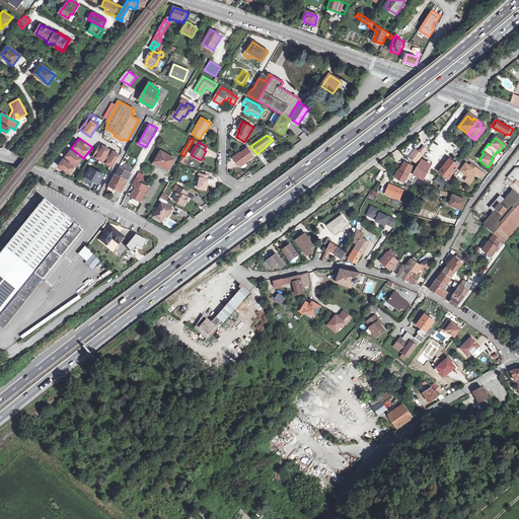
[(105,162),(110,147),(98,143),(93,157),(105,162)]
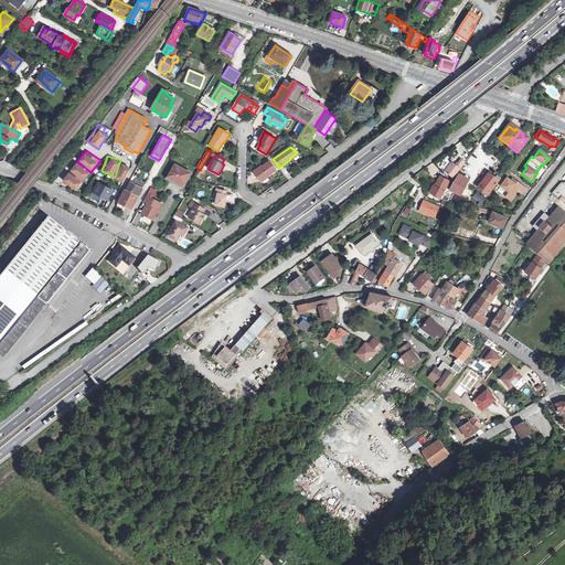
[(452,179),(464,163),(460,160),(456,167),(451,163),(445,172),(452,179)]
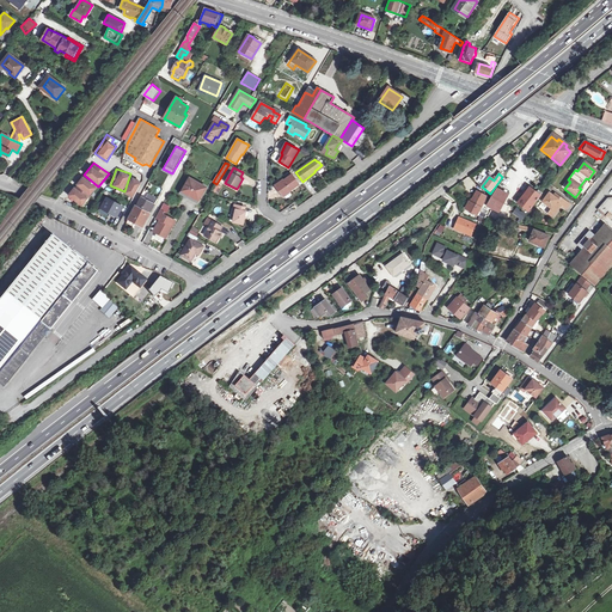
[(292,175),(276,185),(283,195),(299,184),(292,175)]
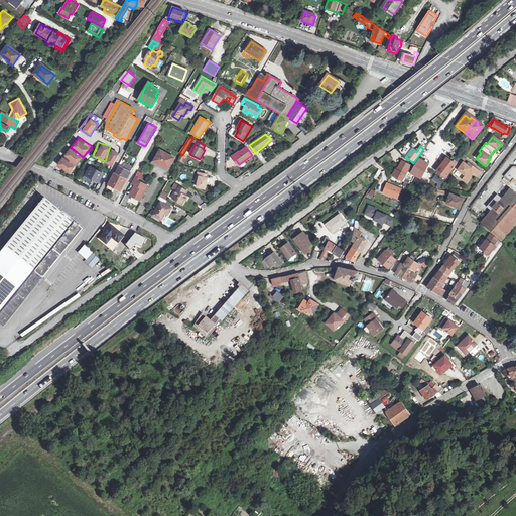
[(56,164),(69,174),(83,158),(71,148),(56,164)]
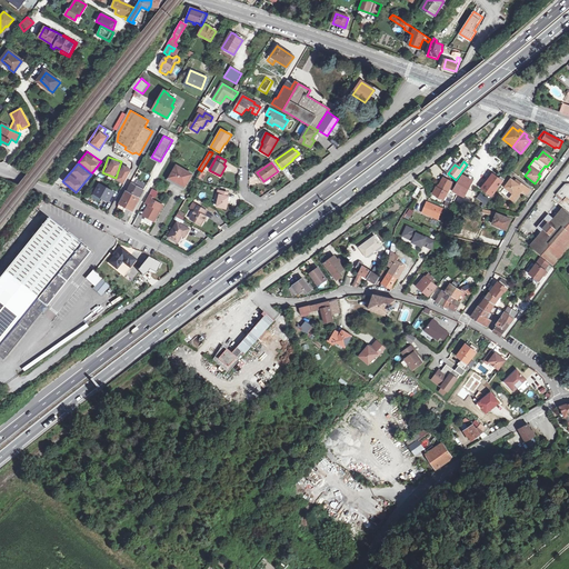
[(116,179),(125,183),(132,169),(123,165),(116,179)]
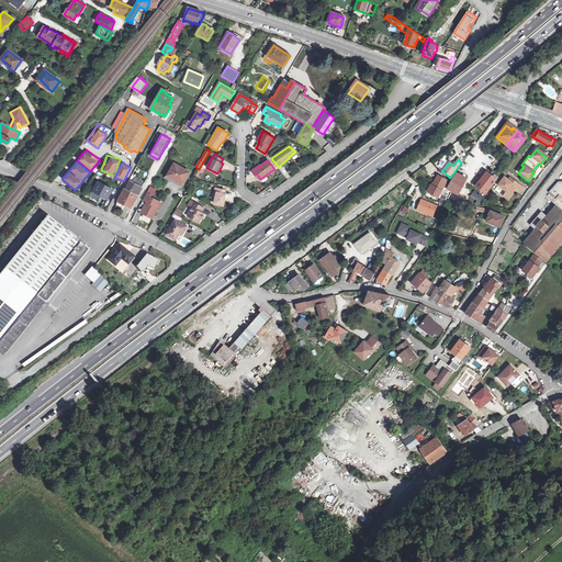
[(175,163),(167,175),(183,183),(190,172),(175,163)]
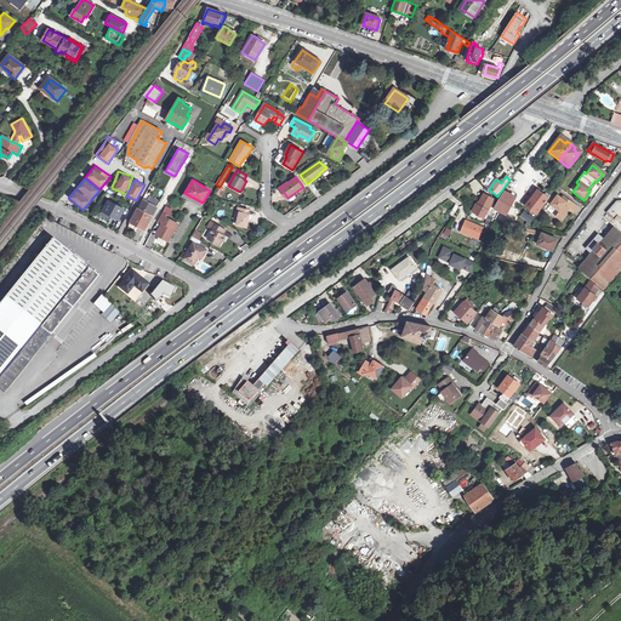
[(547,199),(542,195),(537,191),(525,206),(535,215),(547,199)]
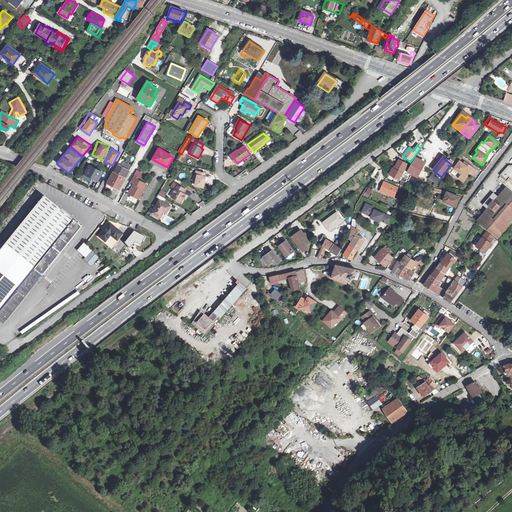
[(414,160),(410,164),(421,169),(424,163),(414,158),(414,159),(414,160)]
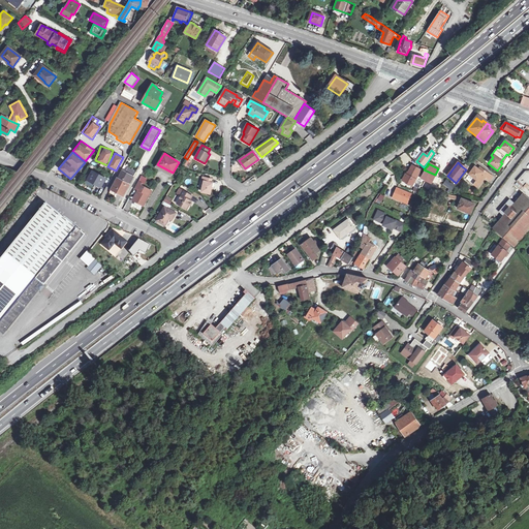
[(401,181),(412,187),(413,186),(418,177),(422,170),(411,165),(409,169),(407,174),(407,173),(406,175),(405,175),(401,181)]
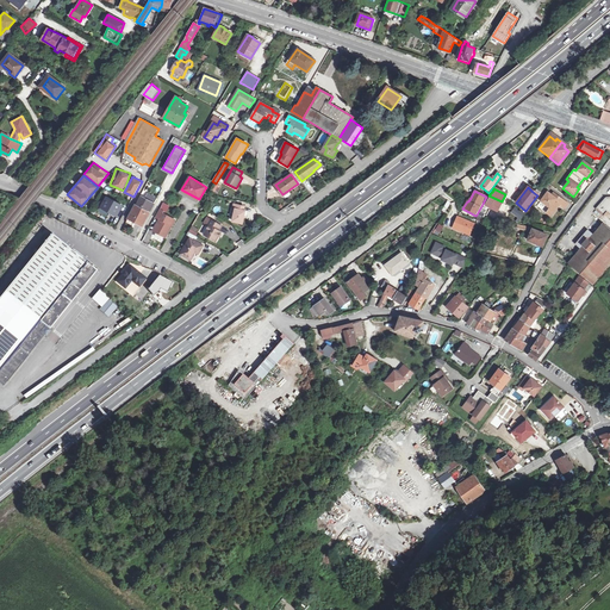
[(548,209),(547,210),(552,213),(553,211),(556,209),(554,206),(555,204),(558,206),(564,210),(567,205),(553,194),(551,197),(546,193),(540,201),(548,209)]
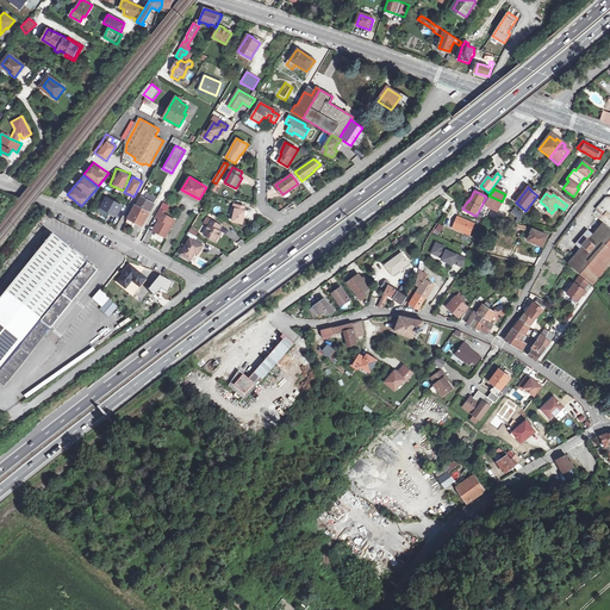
[(483,204),(477,215),(480,216),(481,213),(485,216),(490,207),(497,211),(502,201),(489,195),(485,205),(483,204)]
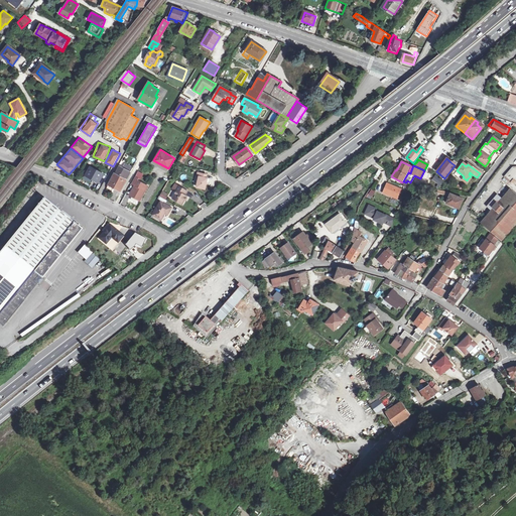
[(91,166),(87,174),(92,177),(91,178),(94,180),(94,178),(99,181),(104,173),(91,166)]
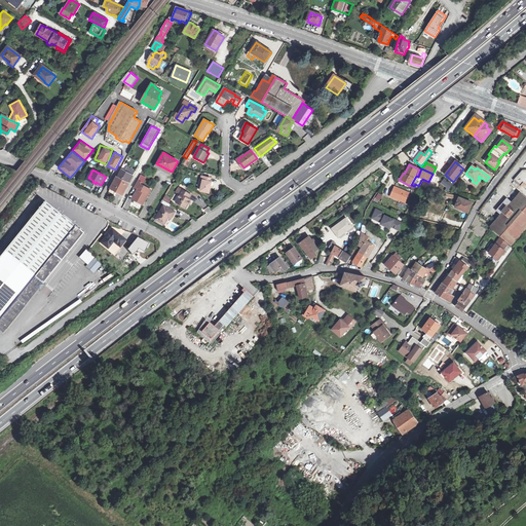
[(117,177),(111,188),(123,194),(134,176),(122,170),(118,178),(117,177)]
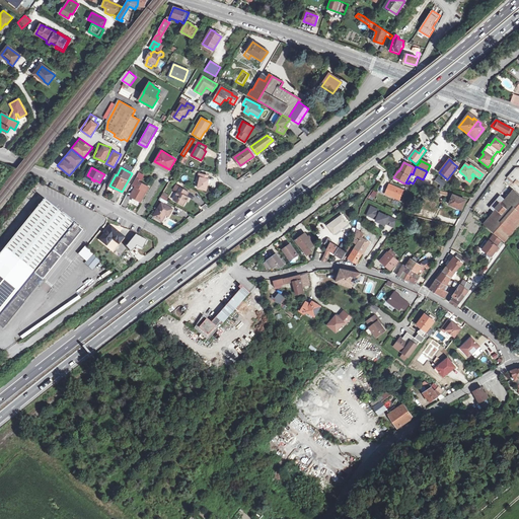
[(200,177),(198,189),(207,190),(209,179),(207,179),(208,175),(199,174),(199,177),(200,177)]
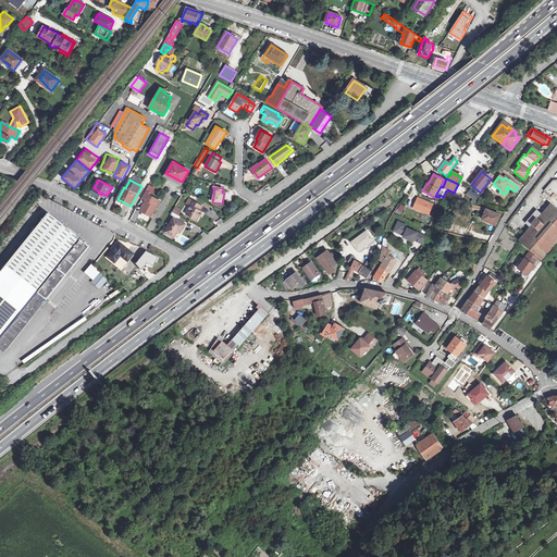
[(146,190),(143,197),(141,198),(146,200),(139,211),(150,217),(160,200),(149,195),(150,194),(146,190)]
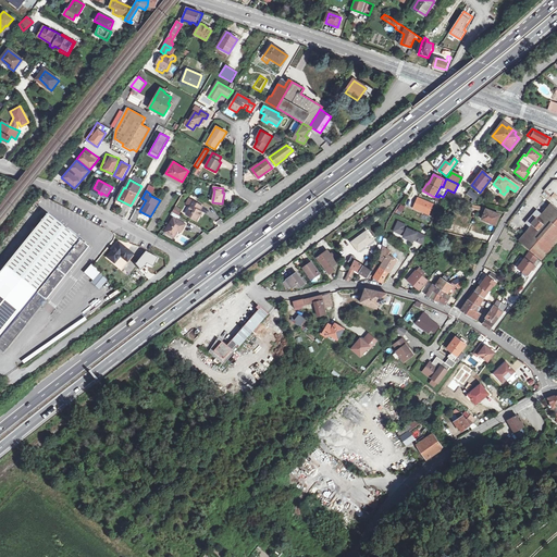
[(432,205),(417,199),(412,209),(428,215),(432,205)]
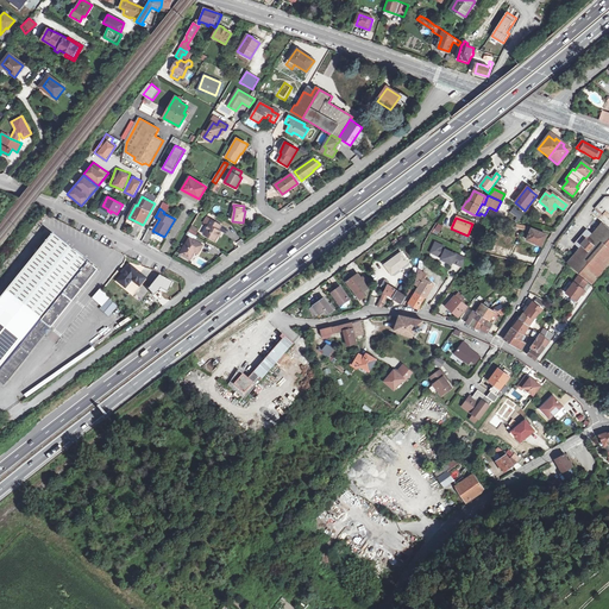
[(212,220),(208,225),(203,234),(215,240),(220,232),(218,231),(221,226),(212,220)]
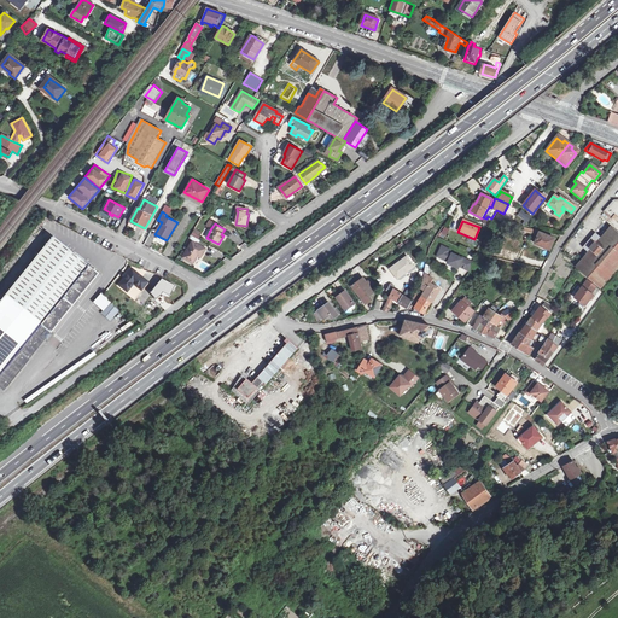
[(444,239),(449,229),(444,227),(438,235),(444,239)]
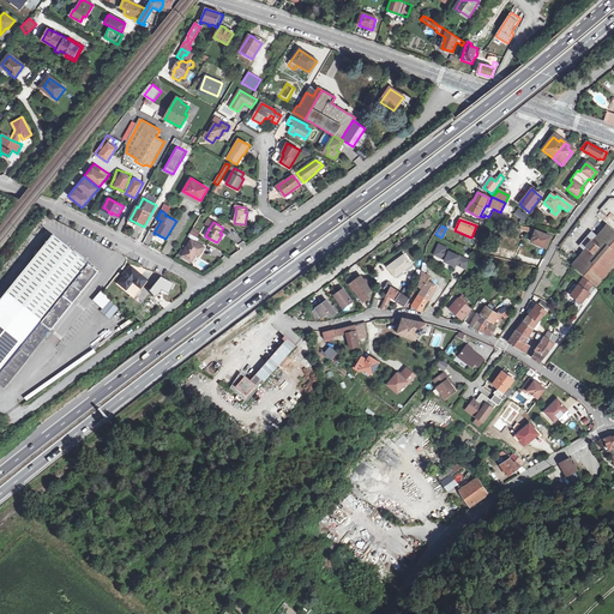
[(596,238),(584,252),(572,266),(597,286),(613,269),(613,270),(613,268),(613,232),(606,226),(596,238)]
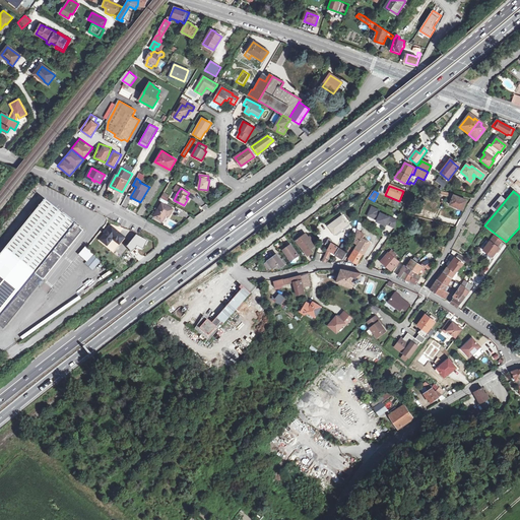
[(167,204),(171,195),(164,192),(159,200),(167,204)]
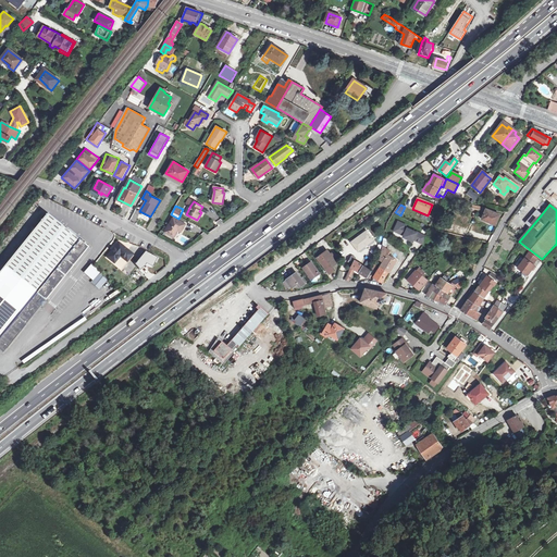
[(495,211),(491,210),(491,212),(485,210),(482,220),(495,225),(498,215),(494,213),(495,211)]
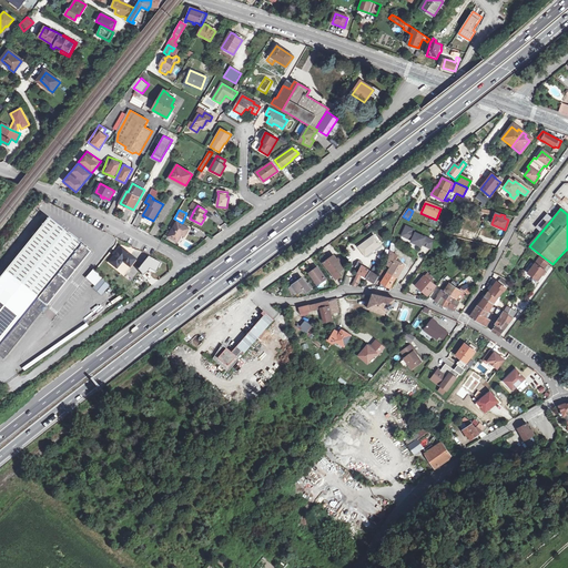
[(467,225),(469,227),(473,222),(462,215),(457,226),(464,230),(467,225)]
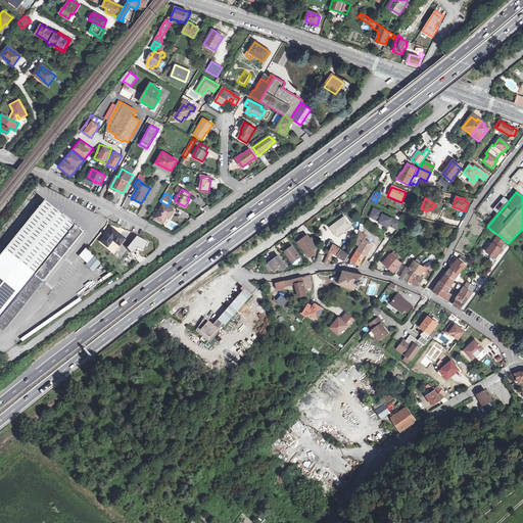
[(493,209),(497,215),(508,202),(503,198),(493,209)]
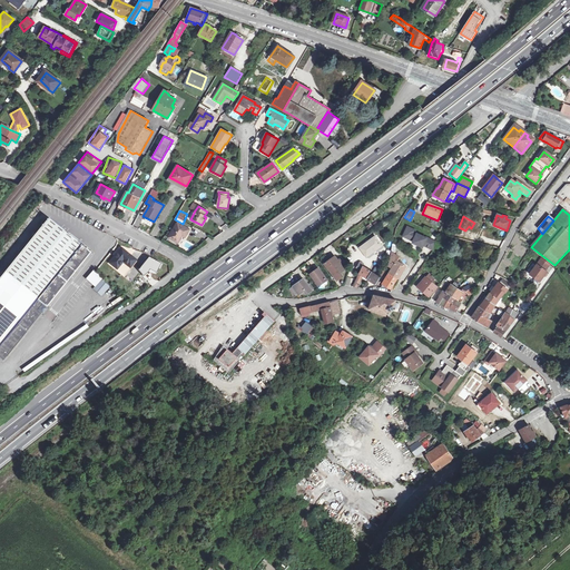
[(49,219),(5,275),(37,301),(47,308),(90,253),(49,219)]
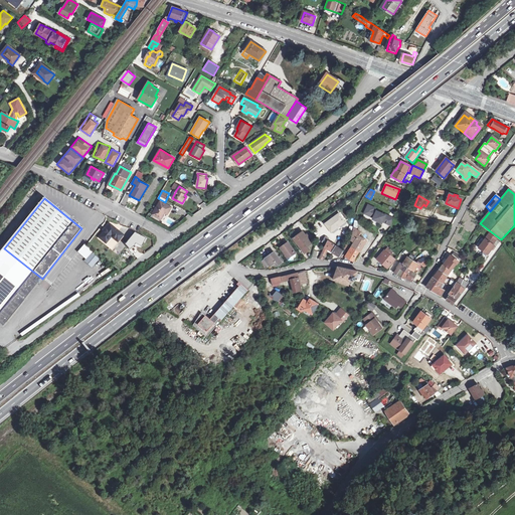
[(160,200),(152,214),(161,219),(165,212),(167,214),(171,207),(160,200)]
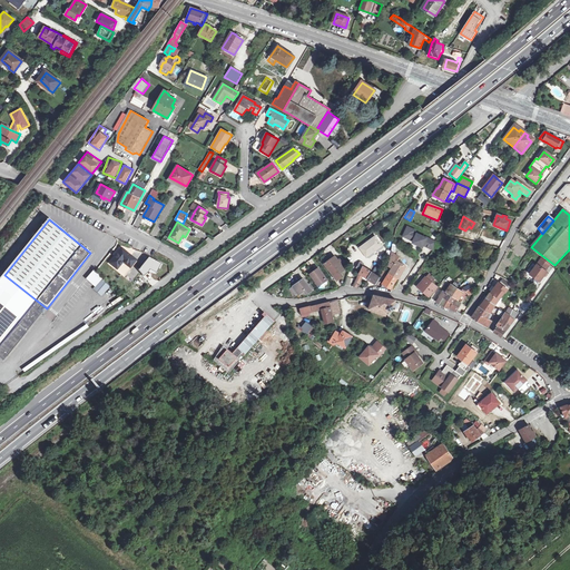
[(474,223),(471,228),(478,232),(481,226),(474,223)]
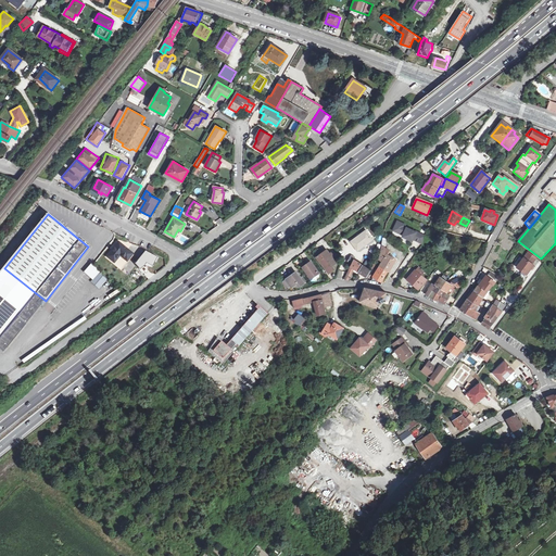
[(422,244),(427,235),(396,222),(392,231),(422,244)]
